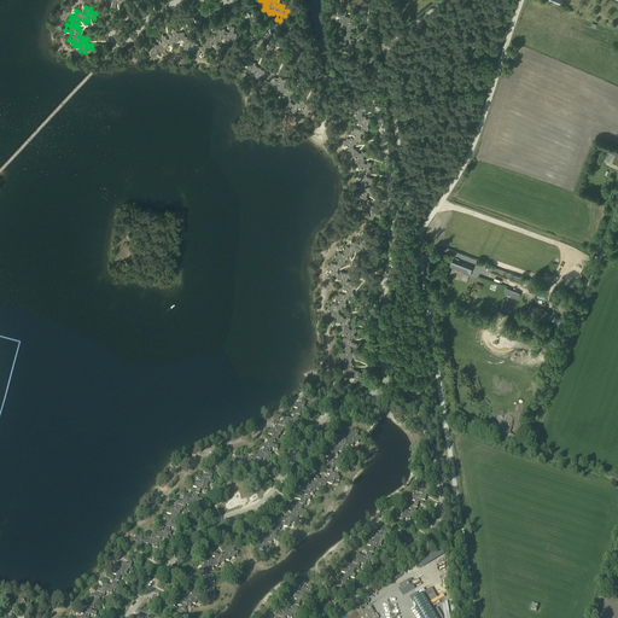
[(146,46),(145,51),(150,51),(149,54),(152,56),(152,54),(156,56),(157,51),(162,52),(163,48),(167,48),(167,45),(173,46),(173,42),(176,42),(178,39),(184,40),(181,46),(184,47),(184,48),(187,50),(188,45),(193,46),(192,54),(199,56),(199,52),(204,53),(205,46),(210,47),(211,42),(216,44),(216,40),(221,41),(222,36),(226,38),(226,39),(229,40),(231,38),(235,39),(237,33),(233,33),(234,29),(231,28),(229,31),(225,30),(225,28),(222,28),(222,29),(220,29),(220,28),(216,27),(215,31),(216,31),(216,35),(215,35),(211,34),(211,36),(204,34),(204,38),(207,38),(205,41),(204,41),(203,45),(202,45),(202,46),(197,45),(197,42),(194,42),(194,39),(191,38),(191,39),(186,39),(187,36),(184,35),(184,31),(180,31),(180,33),(175,31),(176,29),(172,29),(172,31),(172,35),(169,34),(169,38),(169,39),(165,38),(165,35),(162,35),(161,39),(162,39),(162,41),(159,40),(158,45),(153,44),(153,45),(149,44),(149,46),(146,46)]
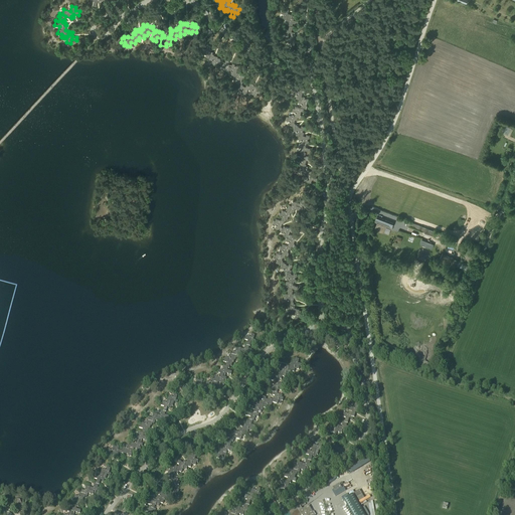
[(203,48),(202,53),(206,54),(205,57),(208,58),(208,59),(212,60),(211,63),(214,64),(214,66),(216,66),(217,63),(221,64),(220,66),(225,67),(224,70),(227,71),(228,69),(231,70),(230,74),(233,75),(233,78),(237,79),(236,83),(239,84),(237,90),(241,91),(240,95),(243,96),(244,94),(246,95),(247,90),(252,91),(251,94),(254,95),(255,94),(261,95),(262,91),(260,90),(261,89),(258,88),(258,87),(253,86),(253,84),(249,83),(249,87),(246,86),(245,87),(242,87),(243,82),(240,82),(241,77),(244,78),(245,74),(241,74),(239,74),(240,72),(237,72),(236,72),(237,68),(238,69),(239,65),(232,63),(232,64),(228,64),(229,58),(226,58),(224,62),(222,61),(222,60),(220,60),(220,58),(217,57),(218,56),(213,55),(214,54),(212,53),(213,51),(209,51),(211,45),(207,44),(206,49),(203,48)]
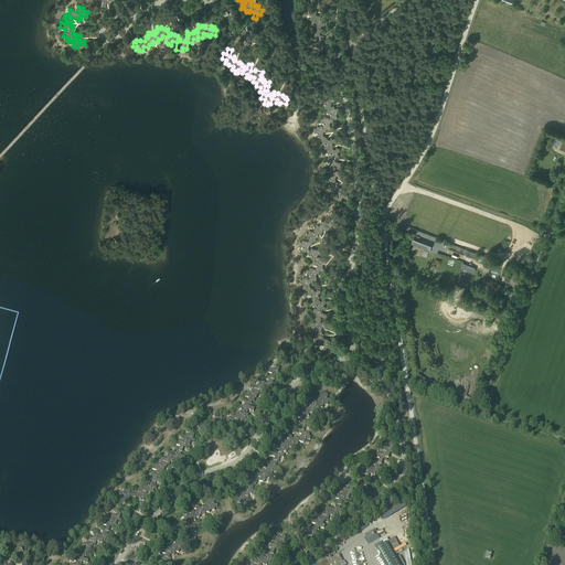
[(317,127),(316,129),(318,130),(316,138),(322,139),(321,144),(326,145),(324,149),(328,150),(327,153),(331,155),(330,158),(328,158),(327,161),(330,162),(328,168),(330,169),(329,172),(326,170),(324,173),(327,174),(326,178),(329,179),(328,182),(330,182),(329,187),(332,188),(330,192),(338,194),(337,200),(341,201),(342,198),(348,200),(349,195),(343,193),(344,189),(337,187),(338,182),(336,182),(337,180),(336,180),(337,176),(334,174),(336,171),(334,171),(336,168),(333,168),(334,166),(339,167),(340,163),(336,161),(339,150),(332,149),(332,148),(333,146),(332,145),(332,142),(333,144),(334,139),(331,138),(330,140),(327,139),(327,138),(323,137),(323,136),(322,136),(323,131),(326,132),(327,129),(330,130),(331,126),(329,126),(330,123),(332,123),(333,119),(338,121),(341,109),(337,108),(336,109),(334,108),(334,107),(330,106),(332,102),(330,100),(331,95),(323,93),(320,103),(326,104),(324,107),(327,107),(326,109),(331,110),(329,118),(323,117),(322,119),(321,119),(320,124),(323,124),(322,128),(317,127)]
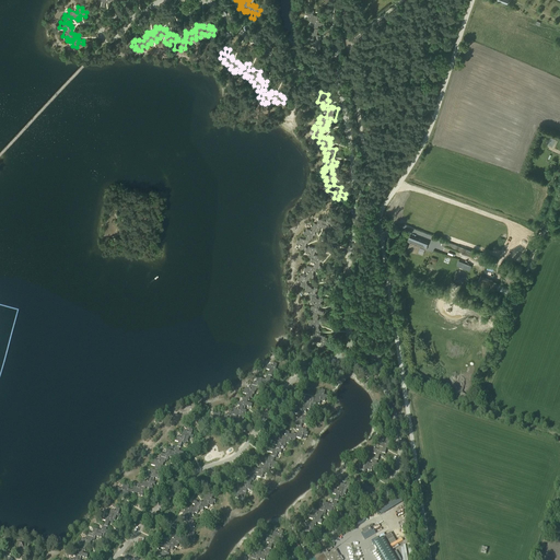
[(549,136),(546,144),(555,148),(558,140),(549,136)]
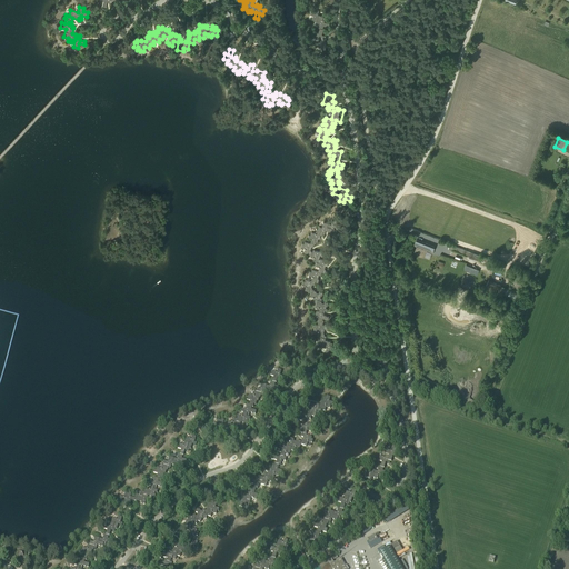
[(302,243),(301,248),(305,249),(303,253),(310,255),(310,256),(313,257),(312,261),(316,262),(316,266),(319,267),(318,271),(312,270),(311,272),(309,272),(308,276),(312,277),(311,281),(305,280),(305,282),(302,281),(301,286),(306,287),(305,291),(310,292),(310,296),(315,297),(312,302),(316,302),(316,306),(319,307),(318,311),(317,310),(316,315),(318,316),(317,320),(319,321),(318,325),(313,323),(312,327),(315,327),(313,330),(318,331),(317,336),(318,336),(317,340),(320,340),(319,346),(326,348),(325,353),(329,355),(330,351),(336,352),(336,349),(331,348),(332,343),(330,342),(330,341),(325,340),(326,338),(327,336),(323,336),(325,333),(323,333),(325,329),(323,328),(325,325),(322,325),(323,321),(322,321),(322,319),(328,320),(329,317),(323,315),(325,310),(327,311),(327,308),(326,308),(327,306),(328,301),(325,300),(323,303),(321,302),(322,301),(321,300),(322,298),(320,298),(321,296),(322,296),(322,292),(319,291),(318,293),(315,292),(315,291),(311,290),(312,288),(311,288),(311,285),(313,286),(315,282),(318,282),(319,279),(318,279),(319,276),(321,276),(321,272),(325,272),(326,269),(325,269),(326,266),(328,266),(329,262),(325,261),(325,262),(322,261),(323,260),(320,259),(319,259),(320,256),(322,256),(323,252),(319,251),(319,252),(313,250),(312,252),(311,252),(311,251),(310,251),(311,247),(313,248),(315,245),(316,242),(317,242),(318,239),(319,239),(321,235),(322,235),(322,233),(325,235),(326,230),(331,232),(331,230),(333,231),(335,228),(340,229),(341,225),(337,223),(337,220),(332,219),(331,225),(323,222),(322,227),(319,226),(318,230),(317,229),(316,233),(311,232),(310,236),(309,235),(308,238),(311,239),(310,243),(305,242),(303,245),(302,243)]
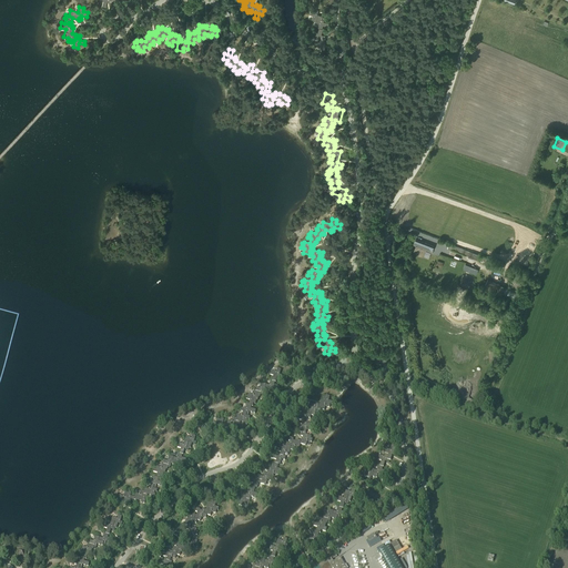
[(434,246),(415,239),(413,244),(416,245),(413,253),(423,257),(425,251),(432,253),(434,246)]
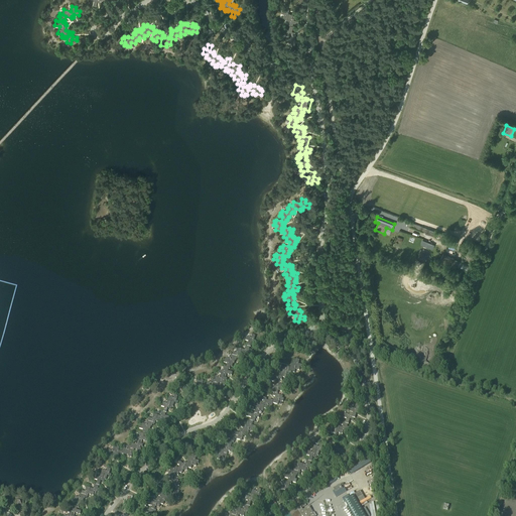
[(426,228),(409,222),(407,227),(424,233),(423,234),(432,237),(435,231),(426,228)]
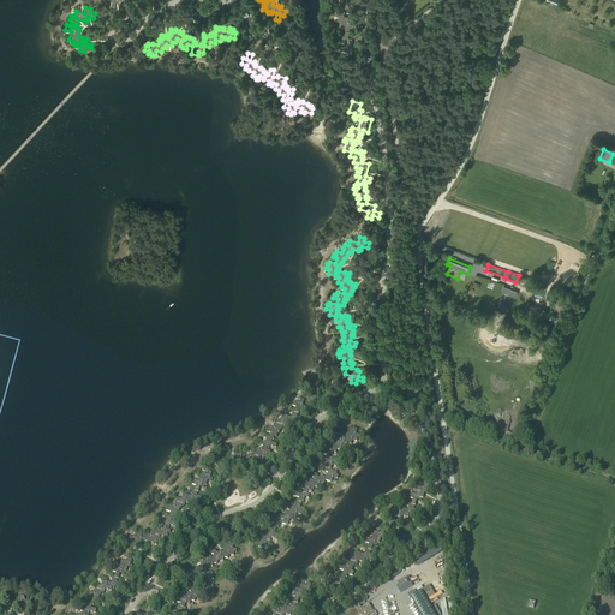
[(518,292),(503,287),(502,292),(517,297),(518,292)]
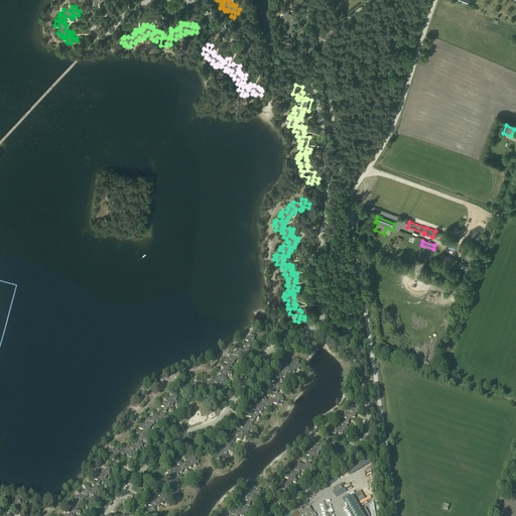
[(452,256),(455,249),(448,247),(446,254),(452,256)]
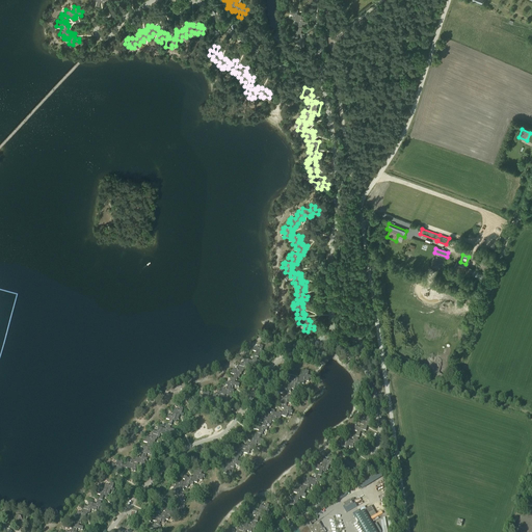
[(351,328),(348,339),(352,340),(353,338),(357,339),(356,341),(361,342),(364,331),(351,328)]
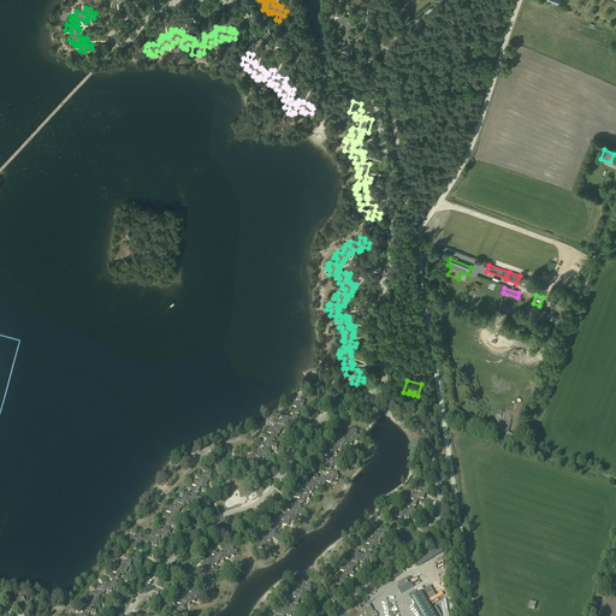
[(421,395),(418,408),(425,410),(427,397),(421,395)]
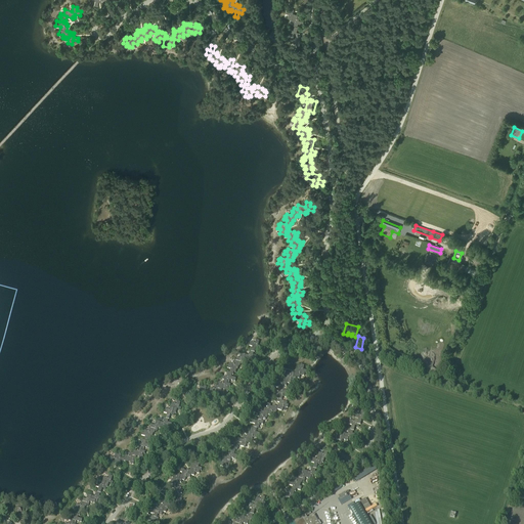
[(195,390),(194,397),(199,397),(199,396),(203,397),(203,396),(206,396),(206,395),(209,396),(209,395),(215,396),(214,397),(219,398),(219,395),(219,394),(219,393),(221,393),(221,391),(222,391),(222,390),(224,390),(224,392),(227,393),(228,389),(228,388),(229,388),(230,385),(229,385),(229,381),(234,382),(235,379),(231,378),(231,375),(233,375),(233,374),(235,374),(235,370),(237,370),(238,366),(239,367),(239,365),(242,366),(243,362),(248,363),(249,360),(251,361),(251,359),(256,360),(257,357),(253,356),(253,353),(254,353),(256,348),(259,349),(259,347),(258,346),(259,341),(256,341),(255,343),(250,342),(249,346),(252,347),(251,352),(249,351),(248,356),(241,354),(239,359),(236,358),(235,361),(234,361),(233,364),(229,363),(229,366),(227,366),(226,368),(230,369),(230,372),(229,372),(229,374),(227,374),(226,378),(223,378),(222,381),(224,381),(223,385),(219,384),(218,387),(215,386),(214,390),(210,389),(210,392),(206,391),(206,388),(204,387),(204,388),(201,388),(200,391),(195,390)]
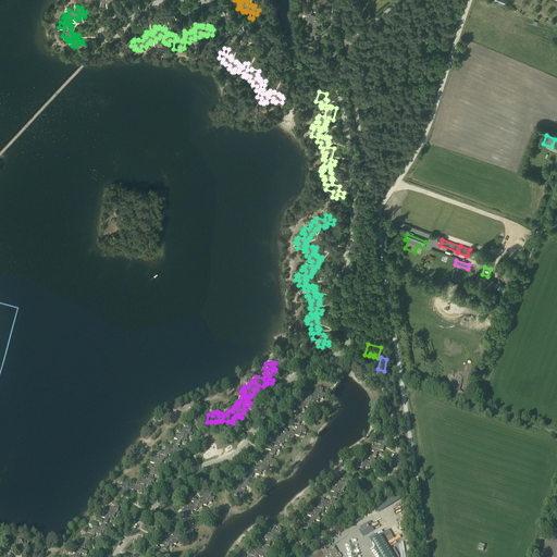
[(234,489),(233,491),(235,492),(234,496),(238,497),(238,494),(244,495),(246,487),(251,489),(252,485),(249,484),(250,479),(251,480),(252,474),(261,477),(262,471),(264,471),(265,468),(268,469),(269,466),(272,467),(273,463),(274,463),(275,460),(272,460),(273,456),(274,456),(275,452),(280,452),(280,448),(279,448),(280,444),(283,445),(284,442),(287,443),(288,438),(293,440),(294,436),(300,437),(301,433),(304,434),(305,428),(299,426),(300,422),(305,422),(306,419),(304,419),(305,416),(298,415),(299,410),(304,411),(305,408),(308,409),(309,405),(313,406),(314,403),(318,404),(319,399),(323,400),(323,397),(325,397),(326,395),(322,394),(323,390),(319,388),(319,391),(317,391),(316,393),(314,393),(313,397),(310,397),(309,398),(307,397),(304,396),(302,399),(305,400),(304,404),(302,404),(302,403),(300,403),(299,404),(297,404),(298,403),(294,401),(294,405),(295,406),(294,409),(293,409),(292,412),(295,413),(294,417),(296,417),(295,419),(294,419),(293,424),(296,424),(295,428),(297,429),(296,433),(291,432),(291,433),(287,432),(287,431),(284,430),(283,433),(284,433),(283,435),(282,435),(281,438),(277,438),(277,436),(274,435),(274,438),(273,441),(272,441),(271,444),(273,444),(272,448),(267,447),(265,450),(271,452),(270,454),(269,454),(268,457),(267,456),(265,459),(264,459),(263,463),(261,462),(261,465),(259,465),(258,469),(252,467),(252,468),(250,468),(249,471),(244,470),(243,473),(248,475),(247,479),(246,478),(245,483),(240,482),(240,484),(239,484),(238,490),(234,489)]
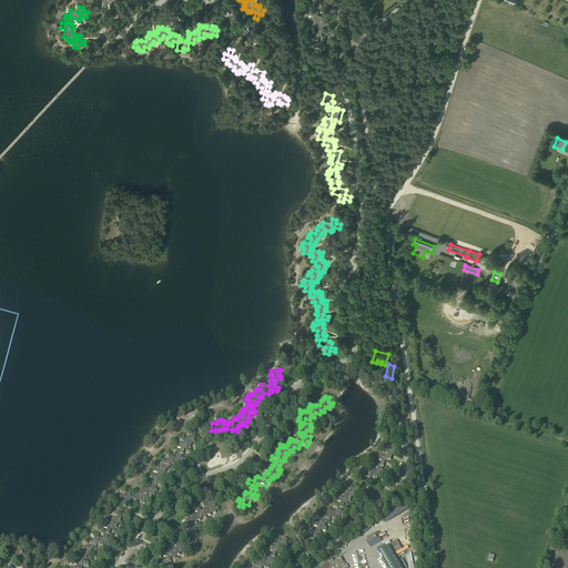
[(119,496),(118,503),(122,504),(122,503),(127,504),(127,503),(130,503),(131,501),(133,503),(134,501),(138,503),(138,501),(141,501),(140,504),(144,505),(145,501),(144,500),(145,497),(148,497),(148,495),(151,496),(150,498),(154,499),(154,495),(154,493),(156,494),(156,490),(155,490),(156,486),(162,487),(162,484),(158,483),(159,479),(160,480),(161,477),(162,477),(163,475),(164,475),(165,470),(166,470),(168,466),(170,467),(171,465),(175,467),(176,466),(179,467),(180,462),(185,464),(186,459),(181,458),(182,455),(183,456),(184,450),(188,450),(189,449),(190,449),(191,444),(193,445),(195,437),(192,436),(191,439),(185,437),(183,445),(178,444),(176,449),(180,449),(179,454),(176,454),(175,459),(169,457),(166,462),(163,462),(163,465),(161,464),(160,468),(156,467),(155,470),(153,470),(153,473),(156,474),(155,478),(153,478),(152,483),(150,482),(149,486),(150,486),(149,489),(144,488),(143,493),(140,492),(139,495),(134,494),(133,498),(130,497),(131,493),(128,493),(128,494),(124,493),(123,497),(119,496)]
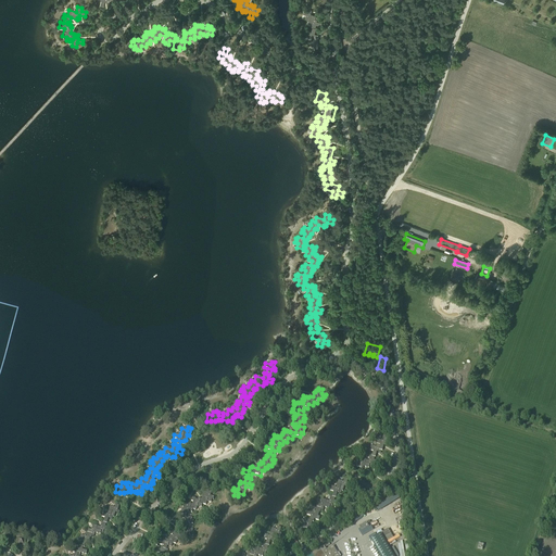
[(356,464),(355,467),(361,469),(361,471),(363,471),(364,468),(369,469),(369,468),(371,469),(373,465),(378,466),(379,463),(374,462),(375,458),(377,453),(381,454),(381,452),(382,452),(383,446),(388,447),(388,445),(386,445),(387,440),(383,439),(383,442),(378,441),(376,449),(370,447),(369,452),(373,452),(371,457),(369,457),(368,462),(361,460),(359,465),(356,464)]
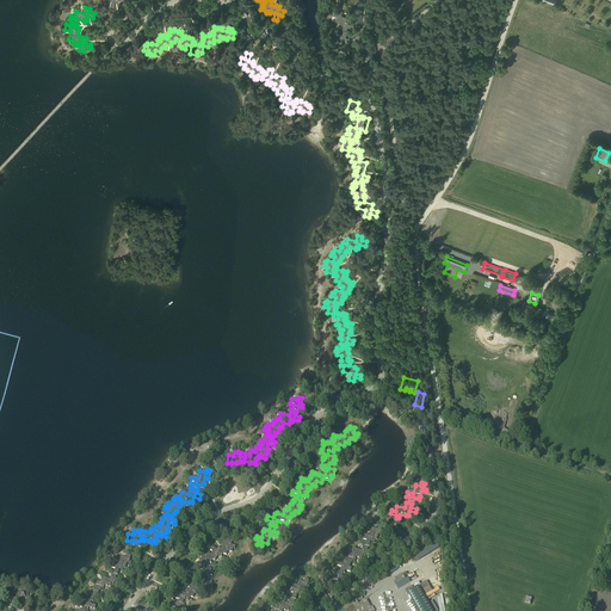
[(333,576),(332,580),(338,581),(337,585),(339,585),(340,580),(346,581),(347,578),(341,576),(343,574),(344,574),(345,571),(347,572),(347,568),(350,568),(351,563),(352,563),(352,562),(355,562),(356,559),(362,560),(362,557),(364,559),(365,555),(371,556),(372,553),(366,551),(368,548),(369,548),(370,542),(376,543),(378,535),(382,536),(383,534),(381,534),(382,528),(378,526),(377,530),(371,529),(370,536),(364,535),(363,541),(366,541),(365,547),(363,545),(362,551),(353,549),(352,555),(349,554),(347,557),(346,557),(345,561),(340,560),(339,563),(338,563),(337,567),(341,568),(340,572),(338,572),(337,576),(333,576)]
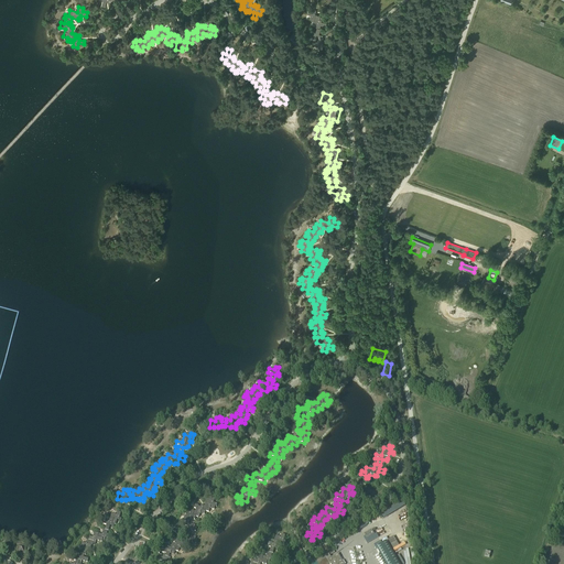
[(156,557),(155,561),(161,562),(160,563),(164,563),(165,561),(169,562),(169,559),(170,554),(174,555),(174,552),(179,553),(179,549),(183,550),(184,545),(191,548),(192,543),(196,544),(196,541),(195,540),(195,538),(190,537),(191,532),(195,532),(196,529),(194,529),(195,527),(188,524),(191,520),(195,521),(195,518),(198,518),(199,514),(204,516),(205,512),(208,513),(209,509),(215,510),(215,509),(214,508),(215,507),(216,507),(217,505),(213,503),(214,499),(209,498),(209,500),(207,500),(206,503),(205,503),(204,508),(201,507),(199,508),(197,508),(198,507),(194,506),(193,509),(195,510),(194,513),(191,512),(190,513),(188,513),(188,512),(185,511),(184,514),(186,516),(185,519),(183,519),(183,522),(185,523),(184,527),(186,527),(185,531),(184,531),(183,534),(186,534),(185,539),(187,539),(186,543),(183,543),(182,544),(177,543),(177,541),(174,540),(173,543),(174,544),(173,545),(172,545),(171,549),(167,549),(167,546),(164,545),(164,549),(164,551),(162,551),(161,554),(163,554),(162,559),(156,557)]
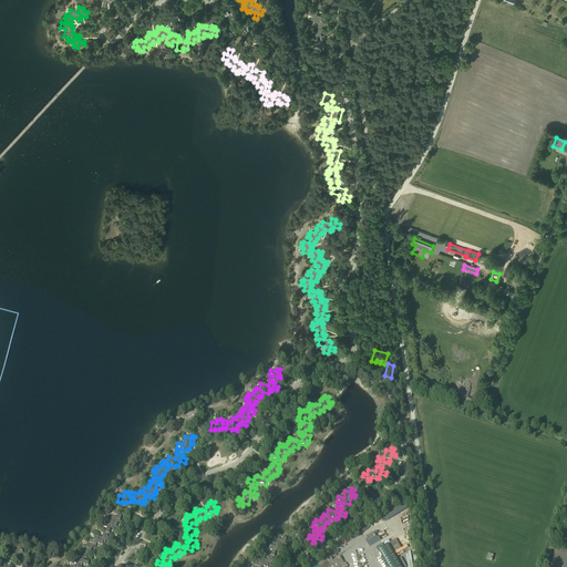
[(381,516),(379,518),(382,524),(388,521),(389,521),(408,509),(404,504),(390,513),(389,511),(383,513),(380,515),(381,516)]
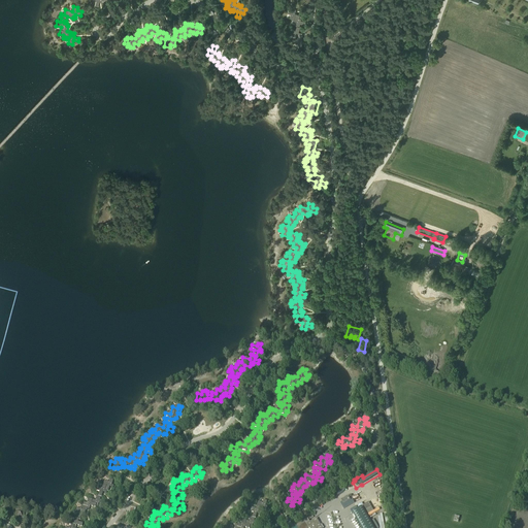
[(73,527),(73,526),(76,527),(75,527),(78,527),(80,527),(81,524),(77,523),(78,520),(79,521),(80,518),(81,518),(83,515),(85,516),(85,510),(89,512),(90,506),(94,507),(94,508),(97,509),(98,503),(101,504),(101,505),(103,506),(104,501),(99,500),(100,497),(101,498),(102,492),(104,493),(104,492),(106,492),(107,492),(108,488),(111,489),(113,481),(109,480),(108,483),(103,482),(102,489),(97,487),(96,492),(99,492),(98,497),(96,496),(95,501),(88,499),(87,504),(84,503),(83,506),(81,506),(80,509),(76,508),(75,515),(77,515),(76,519),(74,518),(73,523),(70,522),(69,526),(70,526),(69,527),(73,527)]
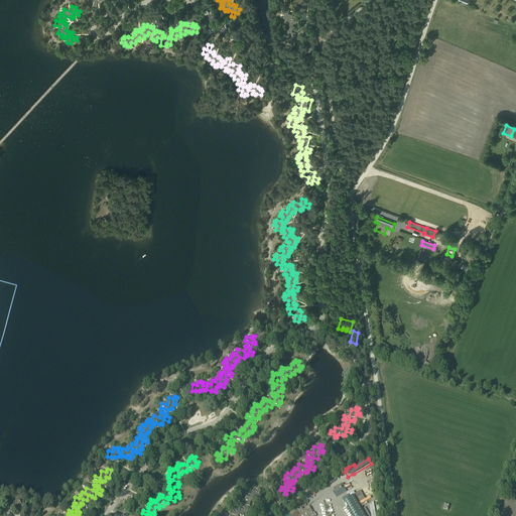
[(340,486),(333,490),(336,494),(343,490),(340,486)]
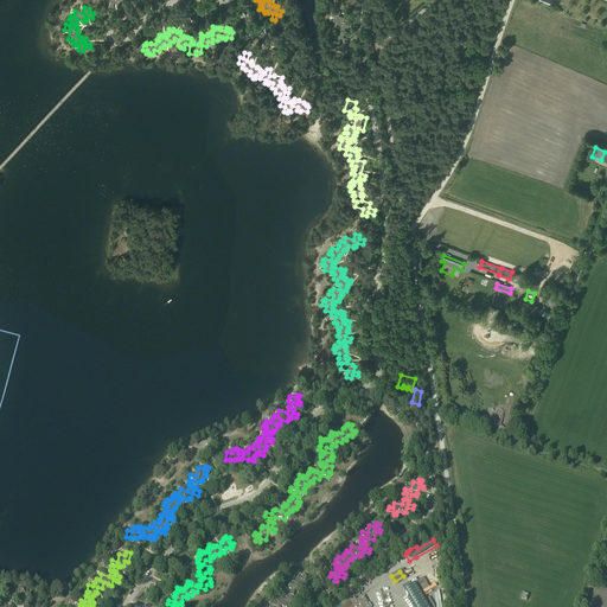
[(369,606),(364,596),(356,601),(353,596),(340,605),(342,606),(369,606)]
